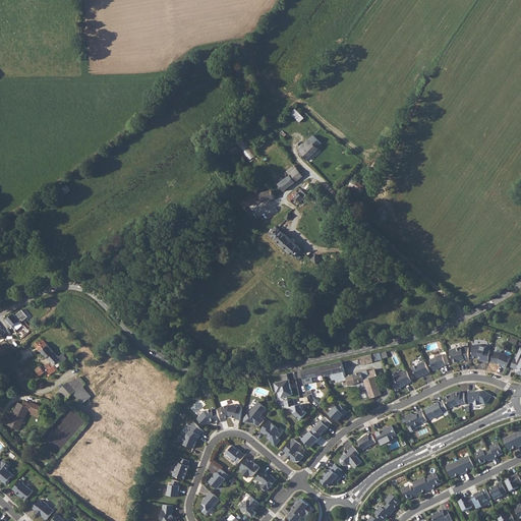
[(300,122),(305,117),(296,108),(291,113),(300,122)]
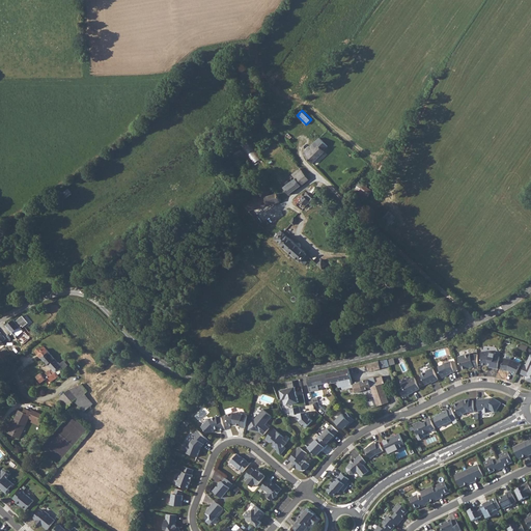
[(257,162),(261,158),(246,141),(241,146),(257,162)]
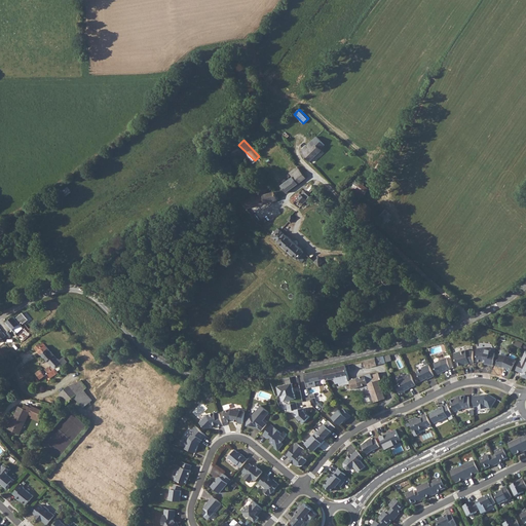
[(310,144),(301,153),(310,163),(323,151),(316,144),(313,147),(310,144)]
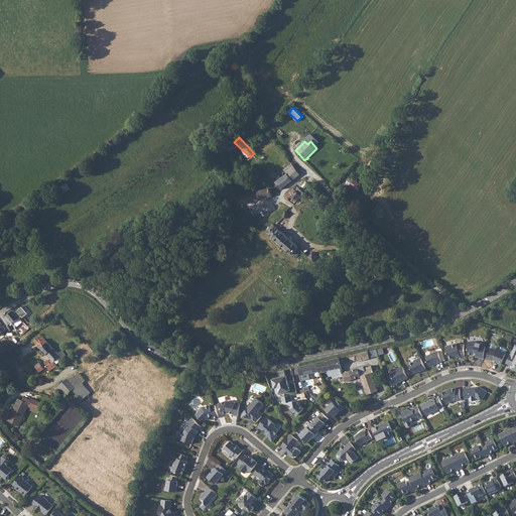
[(291,164),(284,169),(287,174),(276,182),(281,189),(300,175),(291,164)]
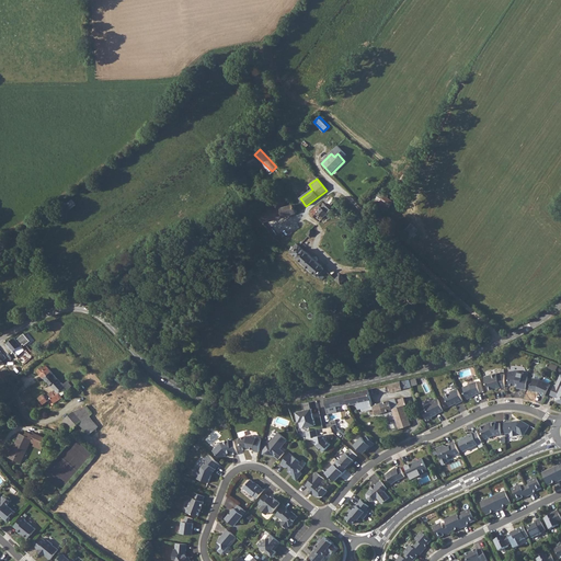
[(389,210),(395,201),(380,193),(375,202),(389,210)]
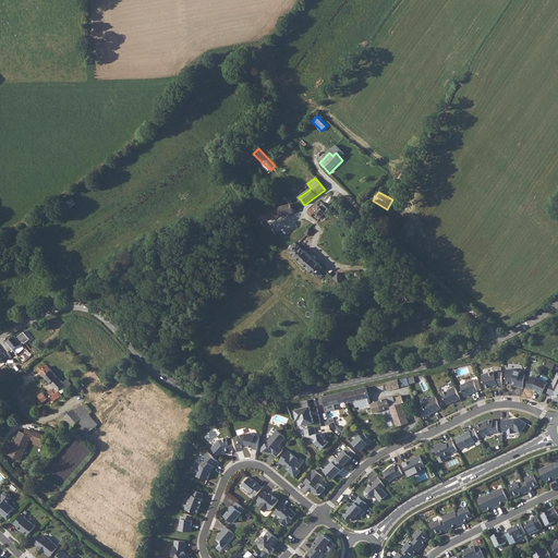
[(276,208),(255,214),(262,222),(295,213),(291,204),(284,206),(283,201),(275,203),(276,208)]
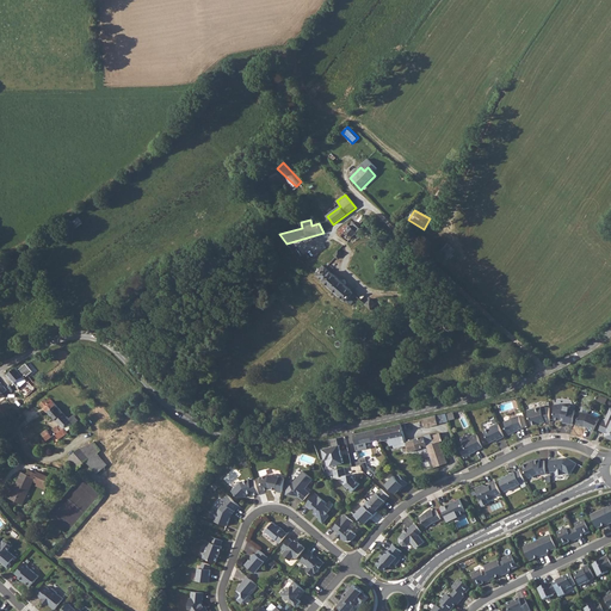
[(351,224),(349,223),(339,230),(343,234),(346,232),(353,238),(362,229),(355,222),(351,224)]
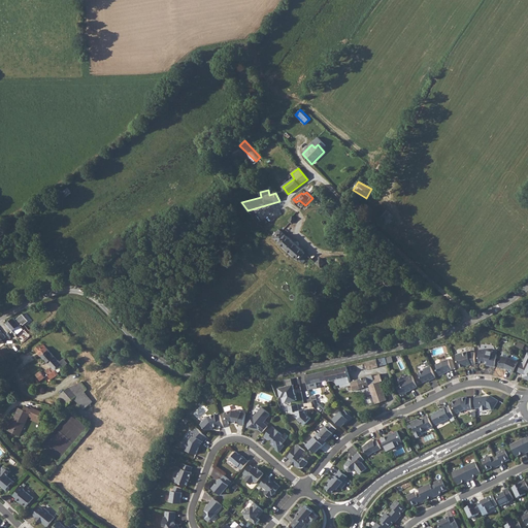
[(388,209),(381,217),(388,224),(395,217),(388,209)]
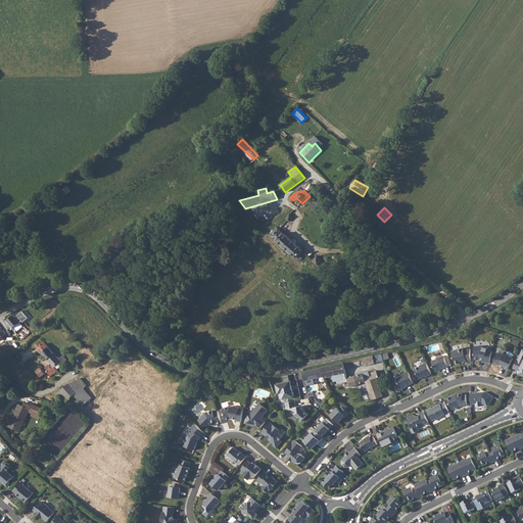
[(277,227),(270,234),(296,258),(299,254),(302,257),(306,252),(305,252),(279,229),(277,227)]
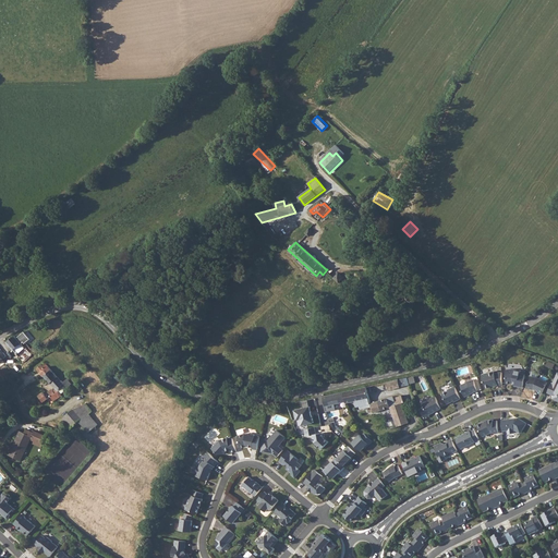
[(339,273),(335,277),(339,281),(343,277),(339,273)]
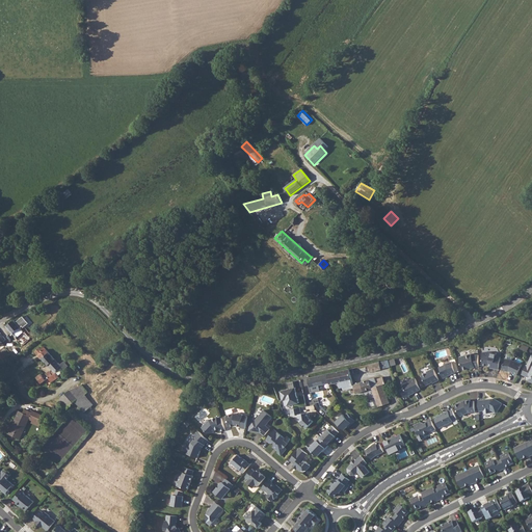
[(31,265),(27,268),(29,271),(27,273),(29,276),(35,270),(31,265)]
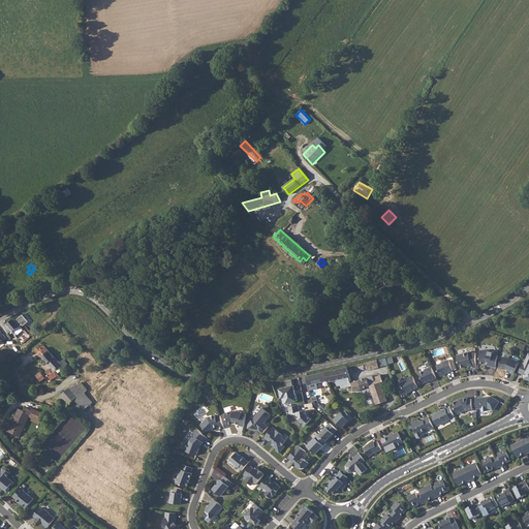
[(6,324),(12,331),(20,325),(23,323),(25,322),(20,316),(16,320),(13,318),(6,324)]
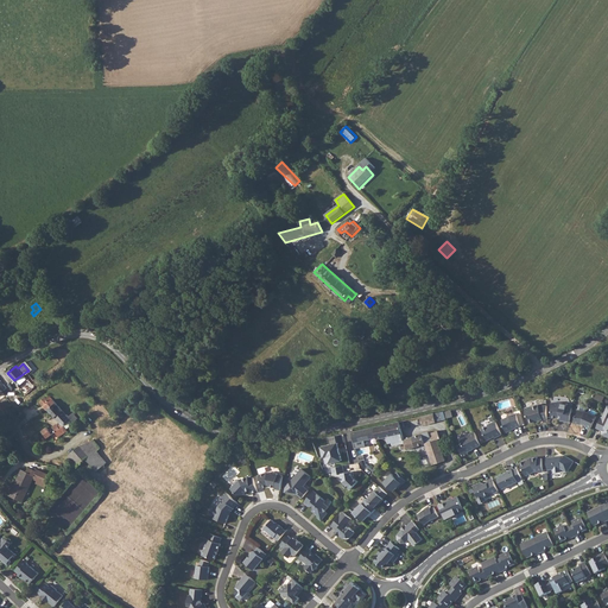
[(23,374),(14,380),(24,391),(31,384),(23,374)]
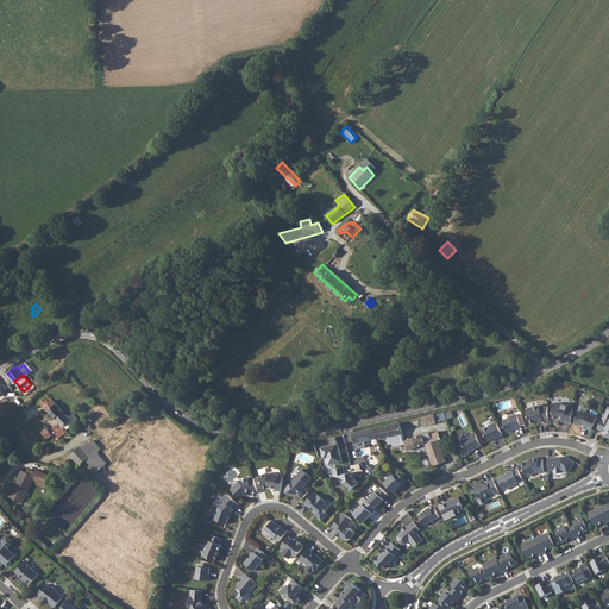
[(71,420),(69,418),(52,399),(51,397),(49,397),(46,399),(45,397),(41,402),(55,419),(56,418),(61,424),(58,426),(57,425),(49,429),(46,427),(42,432),(48,439),(56,433),(60,438),(68,432),(67,429),(73,424),(70,421),(71,420)]
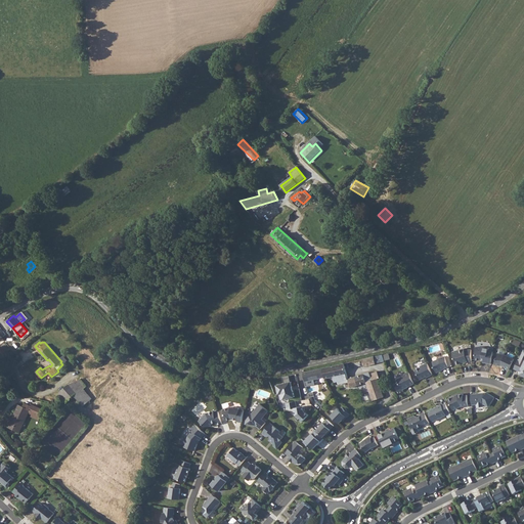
[(491,363),(493,351),(488,350),(488,348),(483,347),(475,347),(476,360),(482,359),(483,360),(483,362),(491,363)]
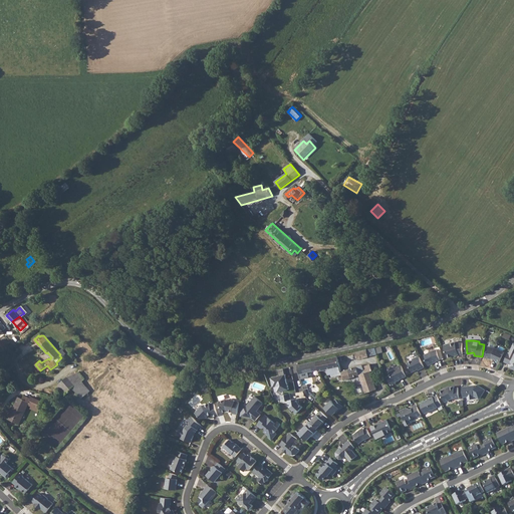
[(463,354),(463,342),(456,343),(455,341),(444,345),(448,357),(453,356),(452,355),(455,354),(455,355),(459,354),(463,354)]
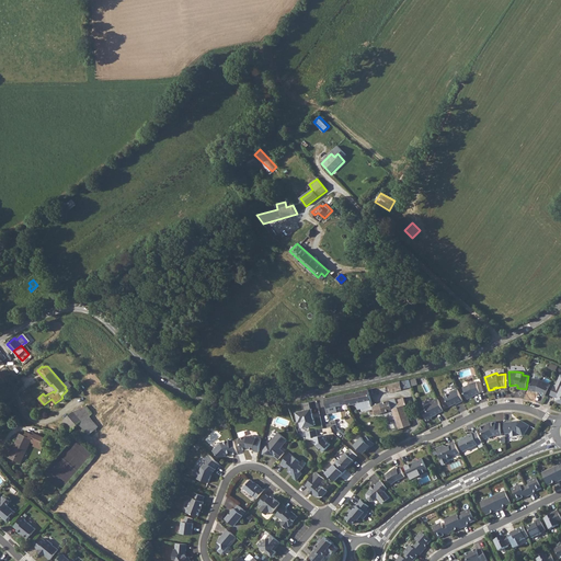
[(560,374),(560,375),(556,386),(554,386),(550,395),(556,397),(556,396),(558,397),(556,400),(560,402),(560,374)]
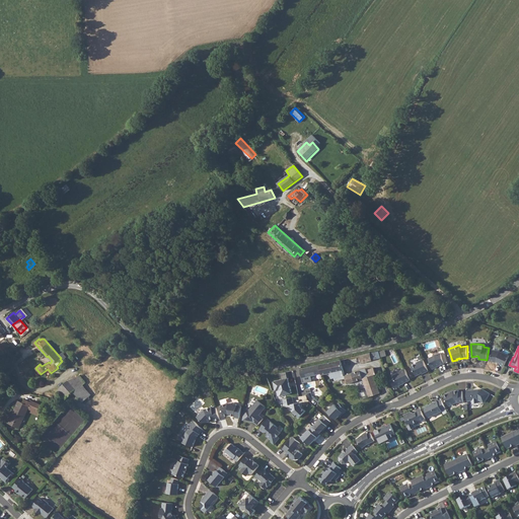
[(81,350),(75,355),(79,360),(86,355),(81,350)]
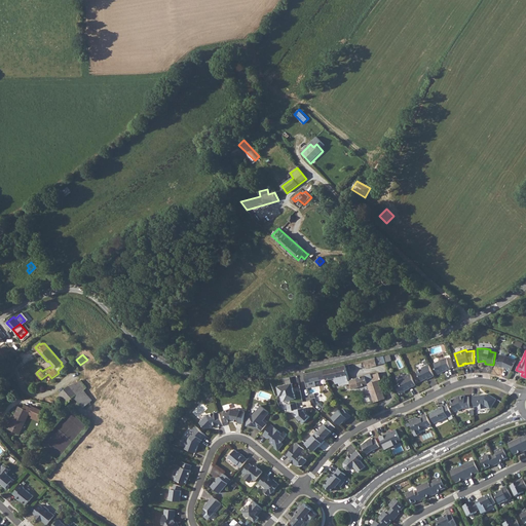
[(512,371),(516,361),(506,355),(500,354),(499,360),(498,360),(497,366),(501,367),(501,366),(503,367),(508,369),(512,371)]
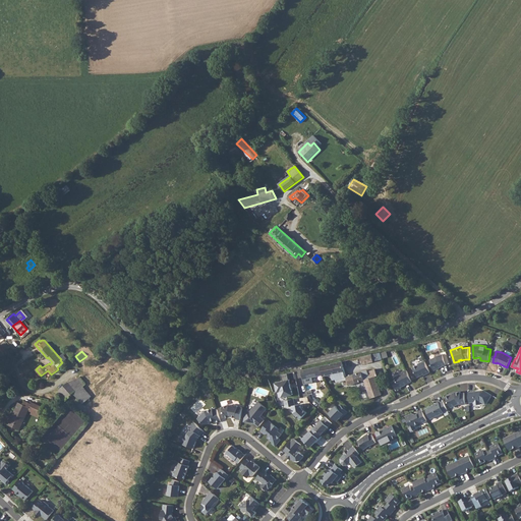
[(371,354),(365,355),(366,362),(373,361),(371,354)]
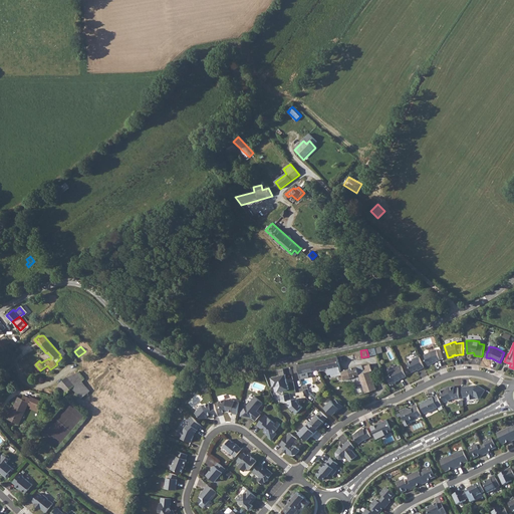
[(436,361),(440,359),(437,349),(431,351),(430,352),(425,354),(427,359),(426,359),(429,365),(433,363),(434,362),(436,361)]
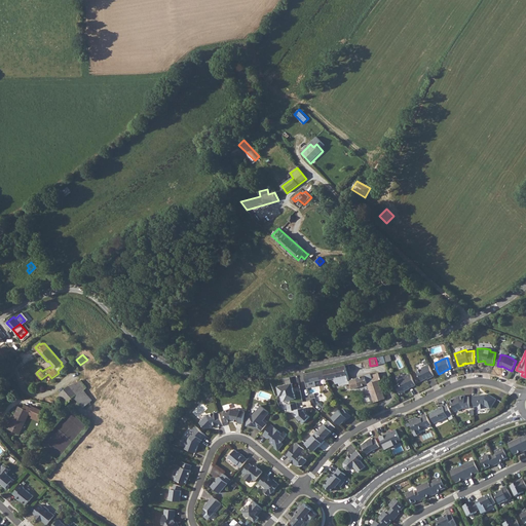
[(309,373),(305,374),(307,382),(310,382),(326,378),(326,379),(335,377),(338,377),(339,382),(339,385),(350,383),(351,389),(368,383),(374,403),(385,399),(379,380),(381,379),(379,373),(374,374),(375,378),(372,379),(370,373),(349,380),(345,364),(309,373)]
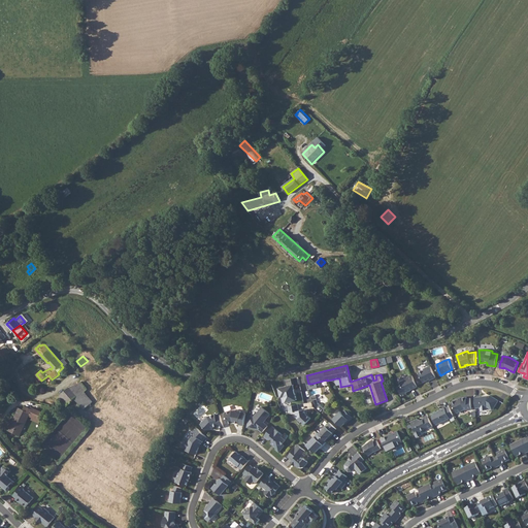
[(436,377),(430,365),(424,369),(424,370),(419,372),(424,383),(432,378),(436,377)]
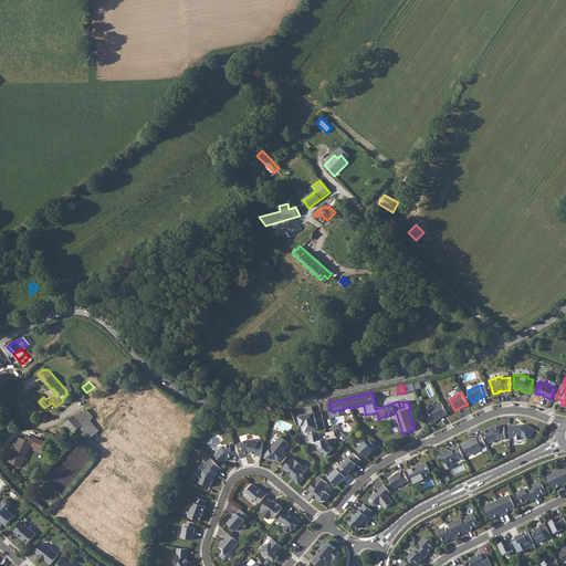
[(448,413),(442,402),(436,405),(436,407),(429,409),(431,415),(427,417),(431,425),(436,422),(435,420),(440,418),(440,417),(443,416),(448,413)]
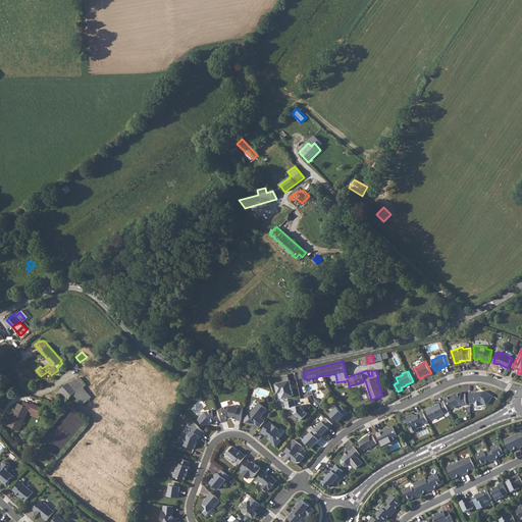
[(70,397),(73,394),(75,392),(76,393),(84,386),(87,384),(81,377),(69,381),(57,393),(65,402),(70,398),(70,397)]
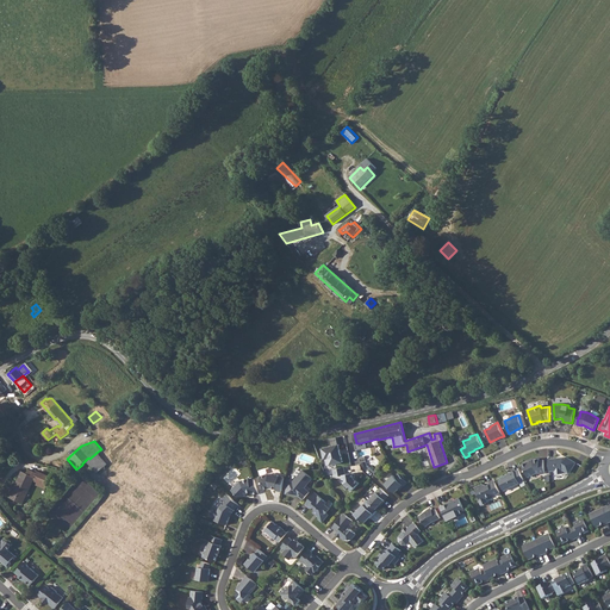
[(343,462),(340,446),(322,448),(324,460),(325,459),(327,466),(343,462)]
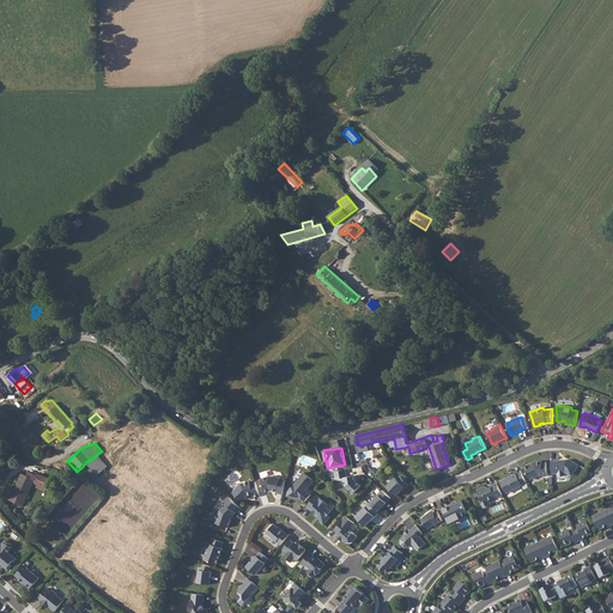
[(564,460),(551,461),(552,473),(558,473),(558,475),(559,477),(564,475),(565,474),(565,472),(569,474),(569,472),(572,474),(578,465),(570,460),(569,461),(566,460),(565,461),(564,461),(564,460)]
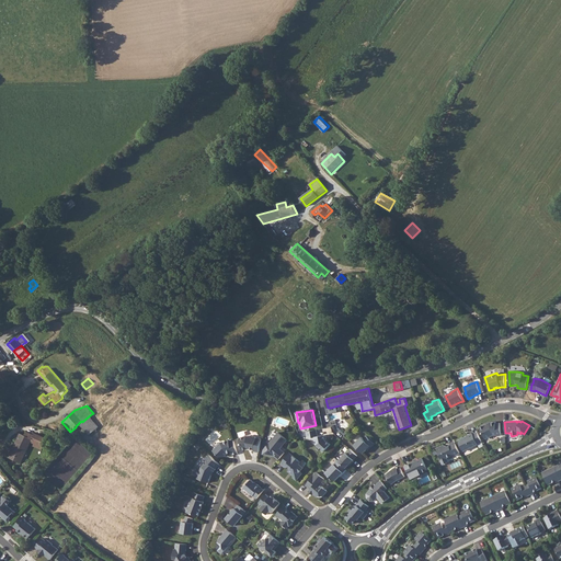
[(502,435),(501,423),(496,423),(496,422),(490,422),(489,423),(489,424),(487,425),(485,424),(480,427),(485,438),(493,435),(497,434),(497,435),(502,435)]
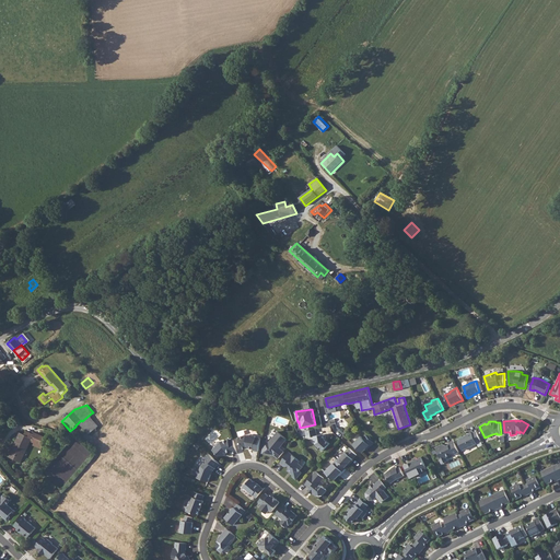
[(316,429),(306,431),(307,438),(315,436),(316,444),(324,451),(330,443),(326,440),(325,434),(317,435),(316,429)]
